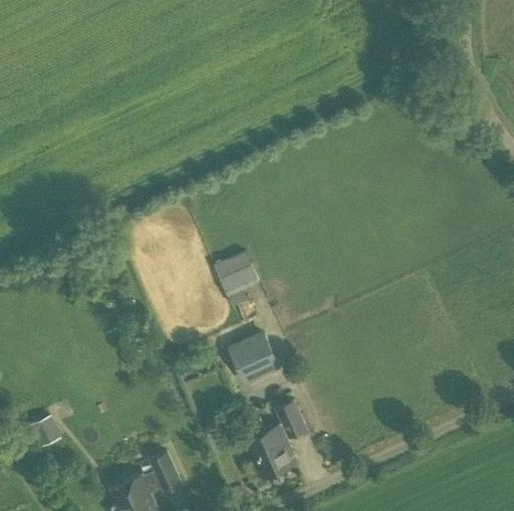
[(233,305),(249,297),(242,283),(258,275),(246,249),(213,264),(233,305)]
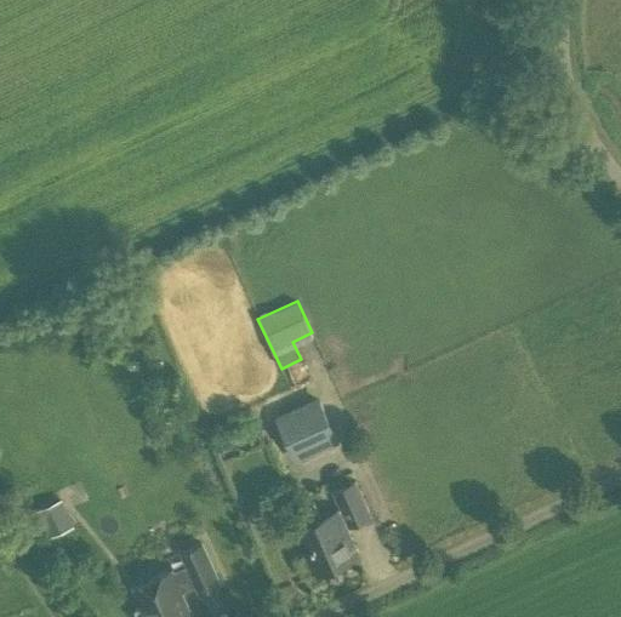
[(295,466),(339,446),(318,400),(274,420),(295,466)]
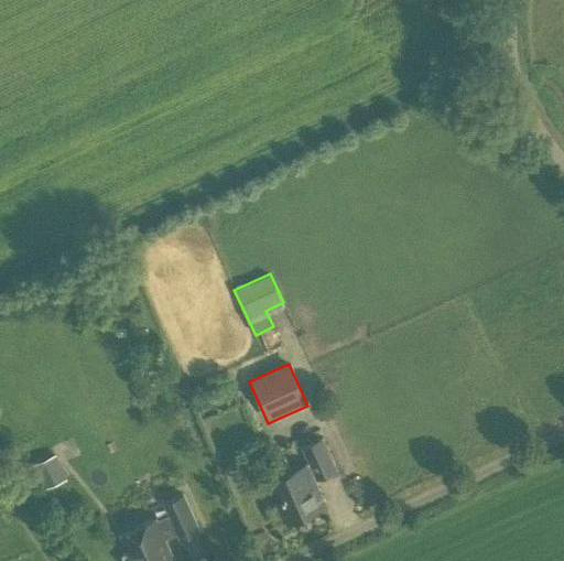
[(284,525),(324,507),(313,482),(336,471),(323,441),(303,450),(310,465),(274,481),(284,503),(277,507),(284,525)]
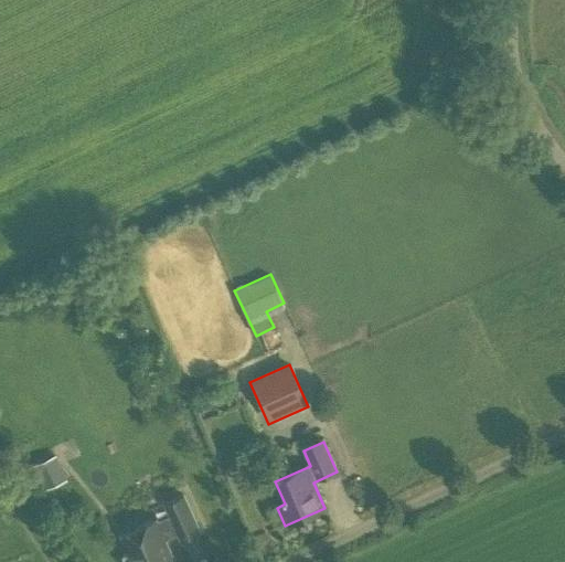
[(33,456),(39,488),(64,484),(59,452),(33,456)]
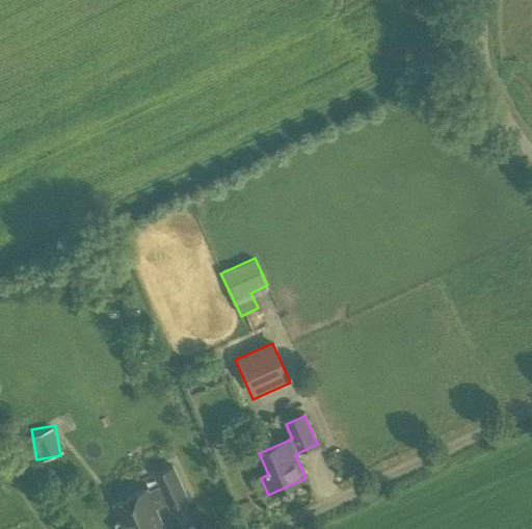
[(186,501),(171,469),(155,476),(160,487),(147,494),(145,492),(114,505),(125,528),(162,528),(154,511),(167,505),(169,509),(186,501)]
